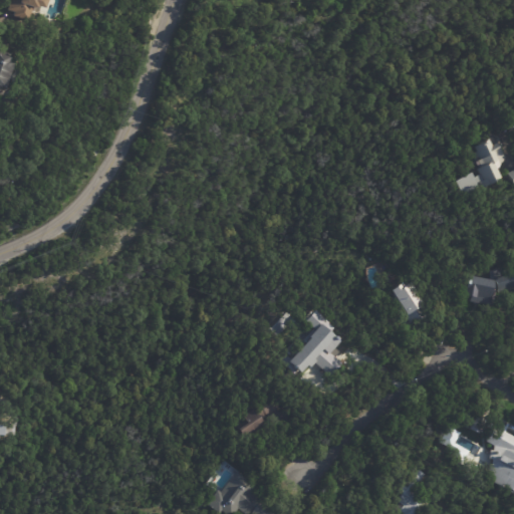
[(44,0),(44,3),(41,2),(38,11),(32,10),(31,13),(29,12),(26,22),(11,17),(12,13),(6,11),(9,0),(44,0)]
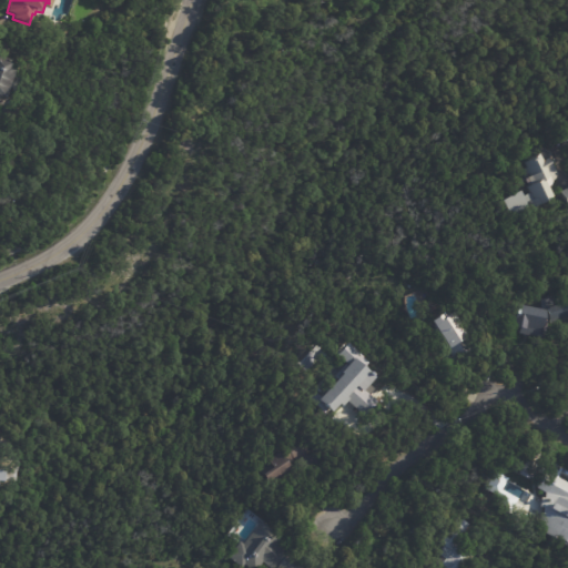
[(0,56),(9,60),(6,68),(9,69),(0,94),(0,56)]
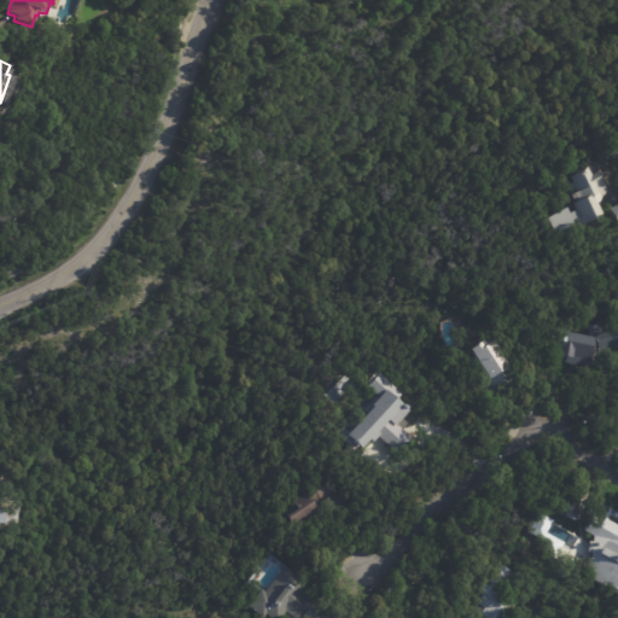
[(596,174),(599,179),(601,178),(607,190),(605,197),(604,197),(601,200),(598,203),(604,213),(581,227),(577,220),(575,221),(578,227),(564,237),(559,228),(555,231),(548,217),(566,207),(570,214),(577,209),(573,203),(577,200),(569,185),(572,182),(569,176),(586,167),(590,175),(595,173),(596,174)]
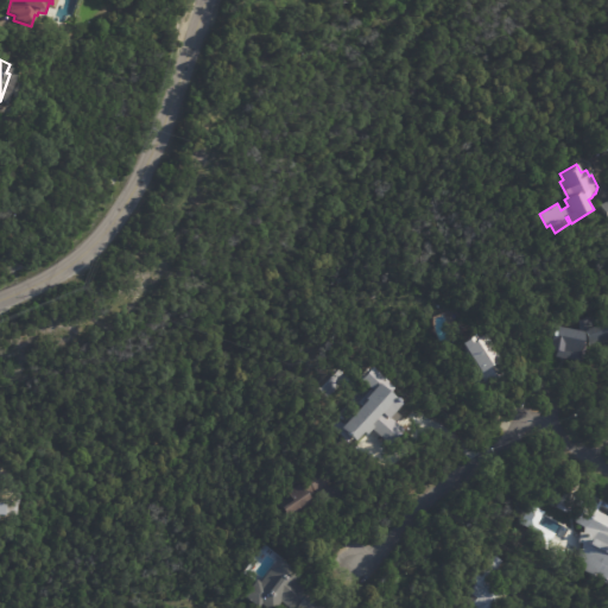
[(558,355),(558,352),(545,349),(551,325),(581,331),(581,330),(605,322),(607,333),(607,340),(578,350),(578,361),(557,358),(558,355)]
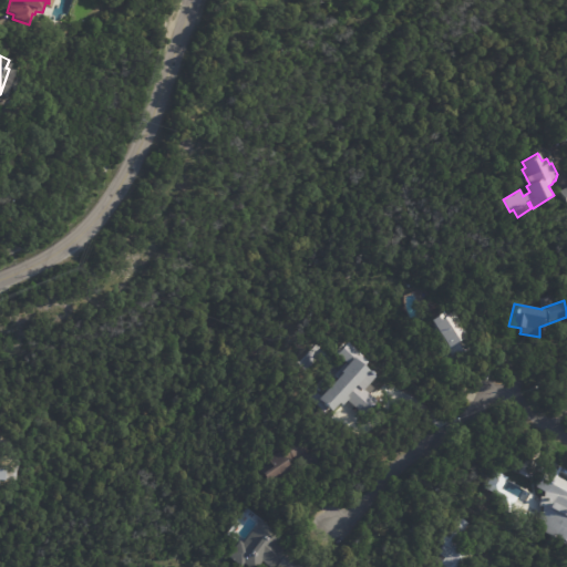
[(450,359),(442,348),(441,349),(421,321),(433,312),(436,317),(442,313),(467,349),(451,361),(450,359)]
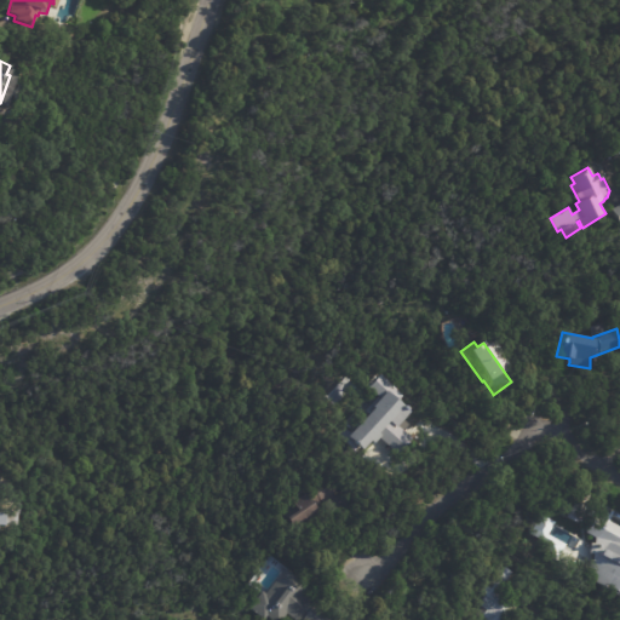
[(377,419),(383,424),(380,428),(382,429),(378,434),(379,435),(378,437),(382,440),(375,447),(368,441),(361,451),(342,435),(363,408),(377,419)]
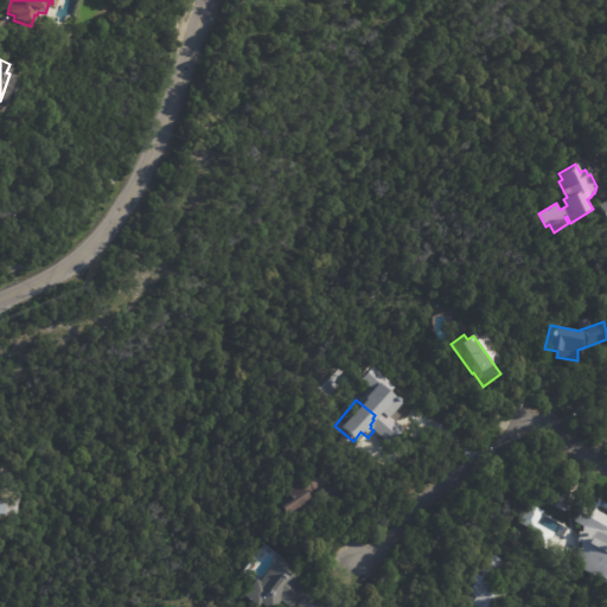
[(323,486),(324,487),(307,498),(311,503),(285,521),(272,500),(313,472),(323,486)]
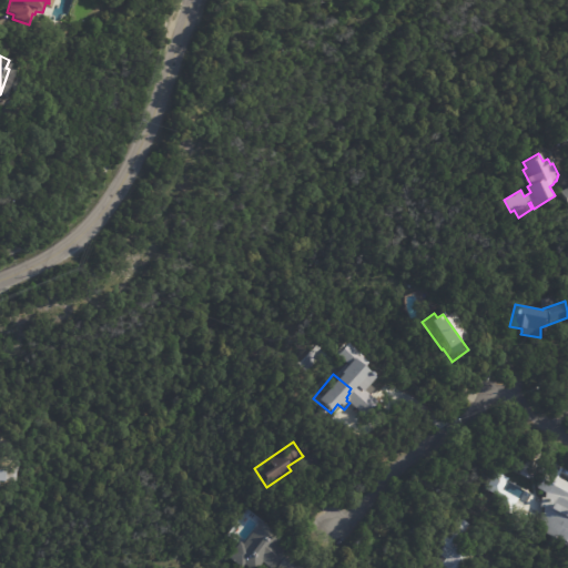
[(525,459),(537,467),(529,480),(517,474),(525,459)]
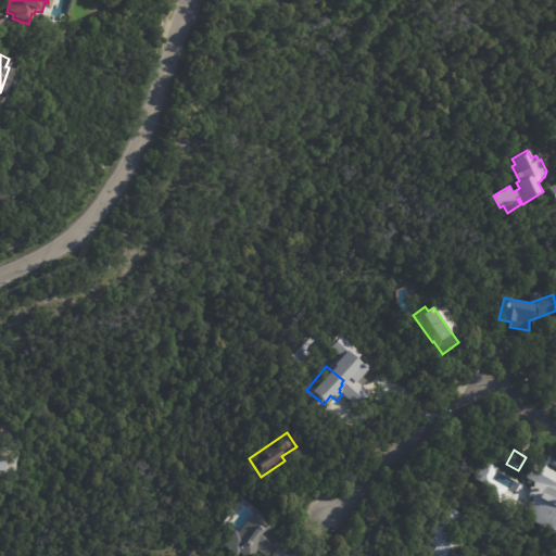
[(0,455),(12,457),(11,472),(0,471),(0,455)]
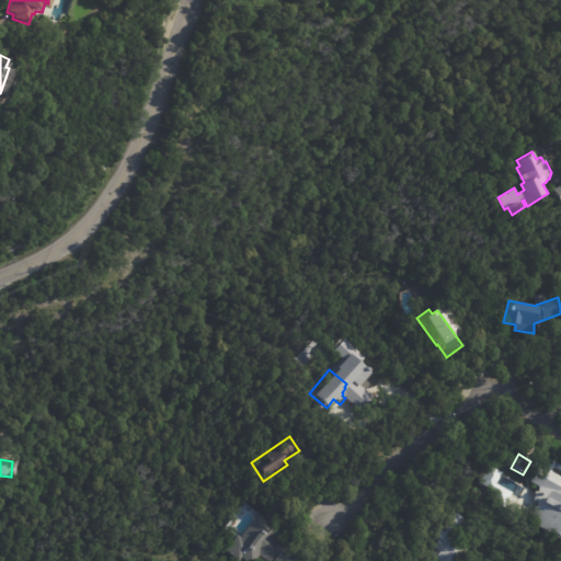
[(560,539),(560,540),(529,524),(536,511),(538,488),(529,482),(540,461),(552,468),(550,472),(560,478),(560,539)]
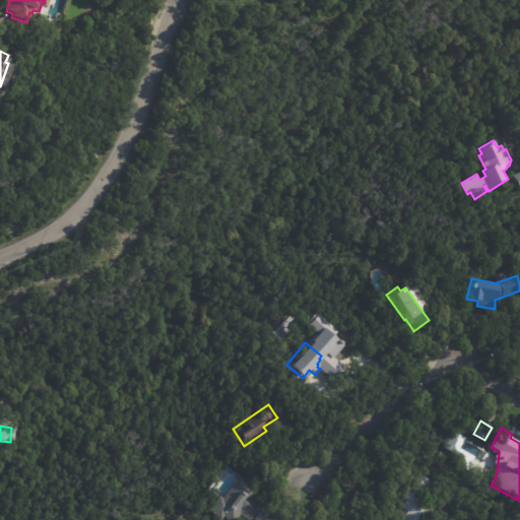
[(428,483),(417,500),(431,509),(423,519),(401,519),(407,512),(400,508),(406,499),(402,497),(417,473),(430,481),(428,483)]
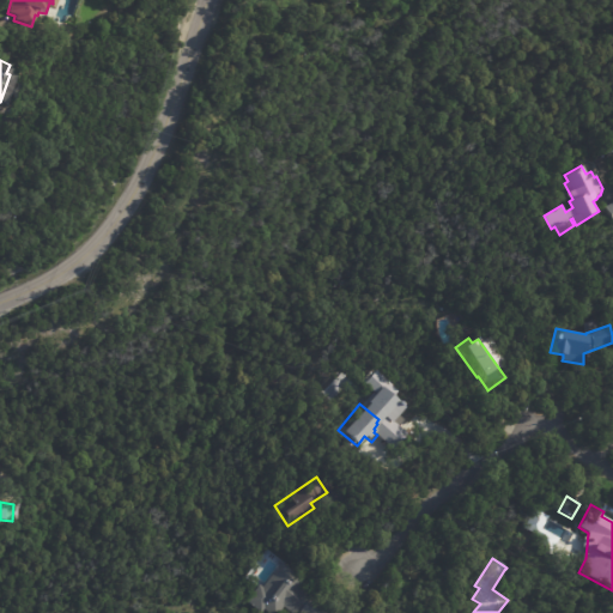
[(279,564),(302,582),(297,589),(328,612),(292,612),(283,606),(277,612),(265,612),(262,611),(260,612),(252,612),(241,605),(255,586),(259,589),(278,563),(279,564)]
